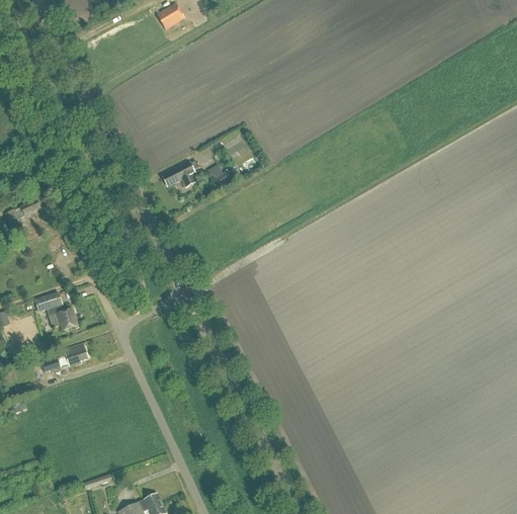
[(156,12),(165,27),(184,16),(175,1),(156,12)]
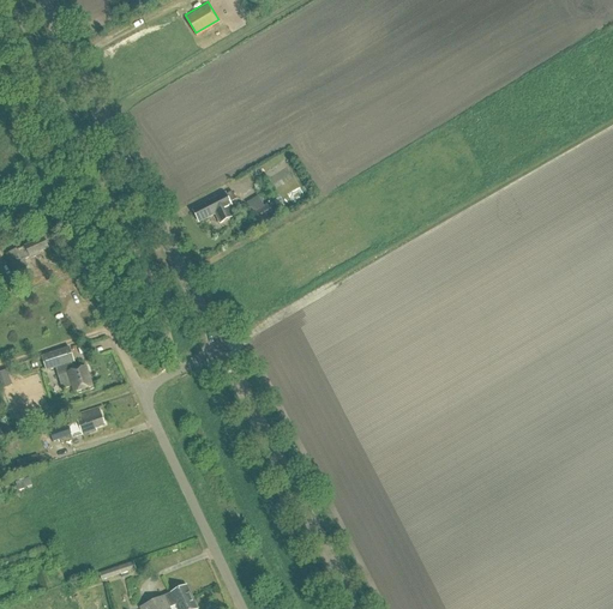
[(214,210),(220,219),(233,213),(227,203),(230,202),(228,199),(235,196),(230,188),(224,191),(210,198),(192,207),(198,218),(214,210)]
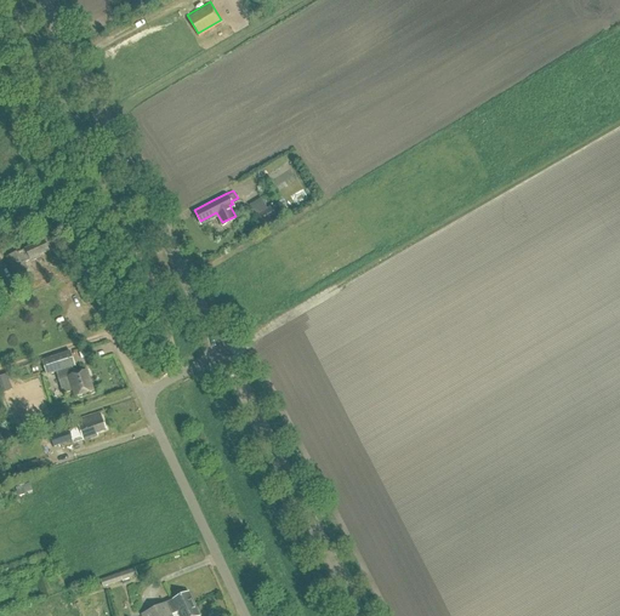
[(269,204),(254,214),(260,226),(277,216),(269,204)]
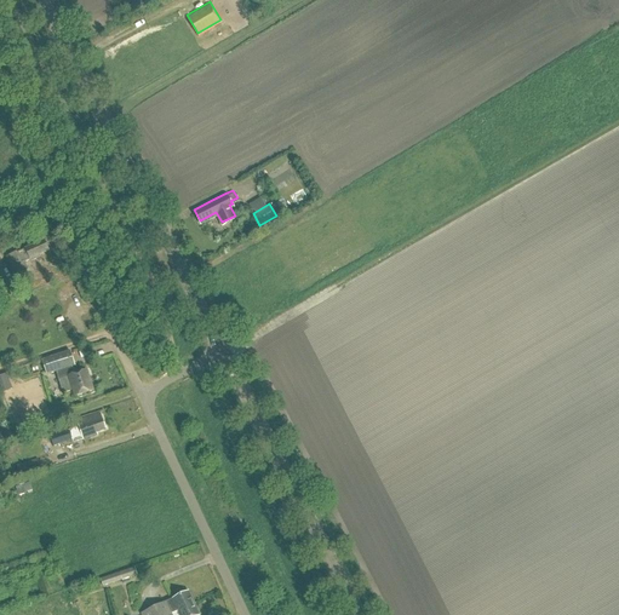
[(5,253),(12,271),(26,265),(23,260),(39,253),(38,251),(47,247),(43,236),(23,245),(24,246),(16,248),(5,253)]
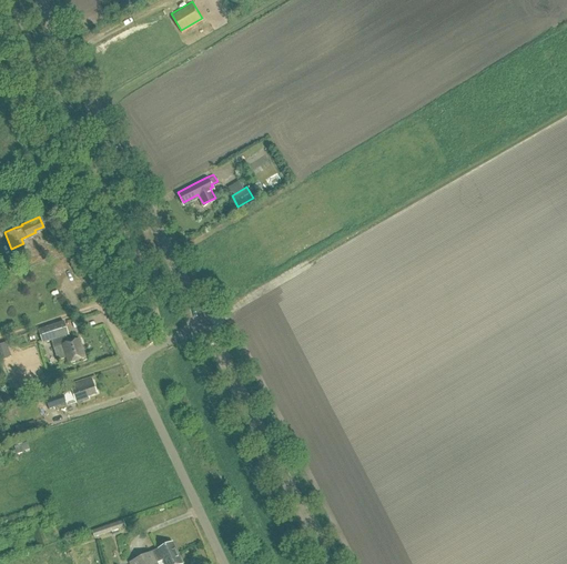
[(0,268),(9,264),(7,255),(0,259),(0,268)]
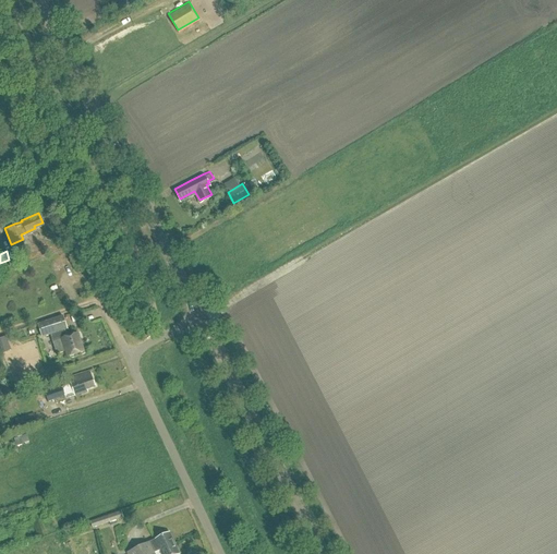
[(76,330),(63,335),(61,328),(67,326),(62,314),(37,322),(41,334),(50,332),(56,351),(64,348),(67,354),(83,349),(76,332),(76,330)]
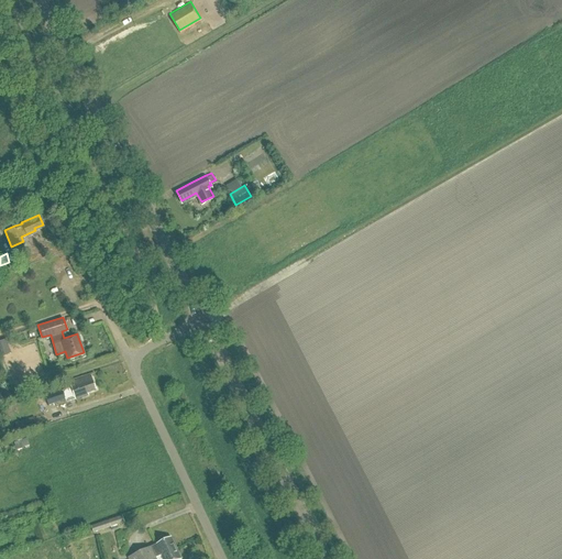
[(0,354),(1,357),(11,352),(7,339),(0,341),(0,354)]
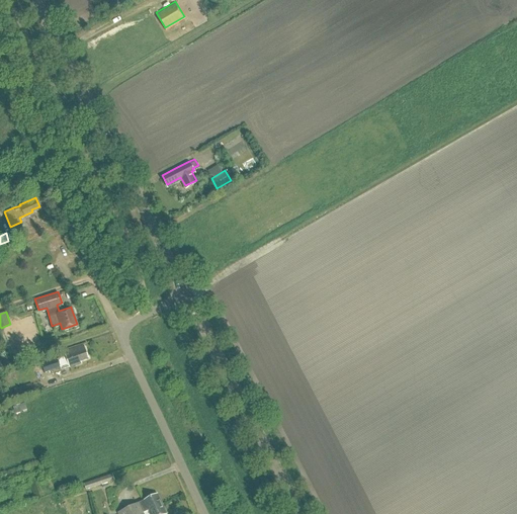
[(40,360),(44,370),(59,365),(59,363),(66,360),(68,365),(81,361),(80,358),(87,356),(83,343),(63,350),(64,354),(47,359),(47,358),(40,360)]
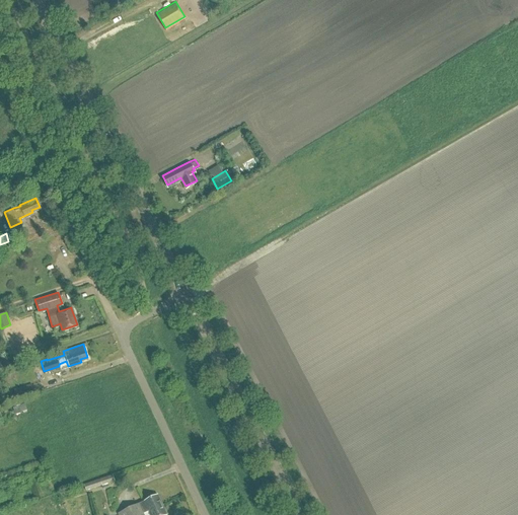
[(30,382),(12,387),(14,394),(32,389),(30,382)]
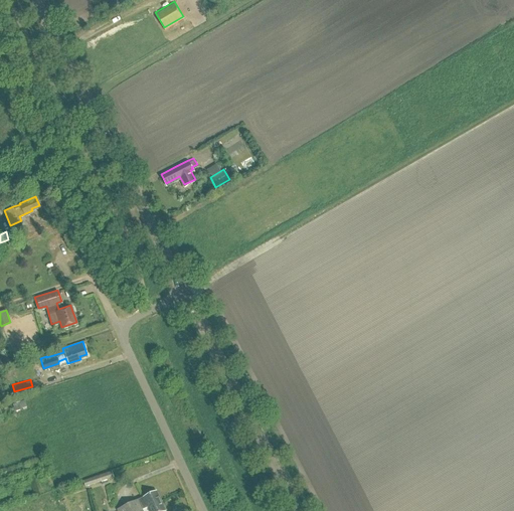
[(81,482),(83,488),(113,478),(110,471),(81,482)]
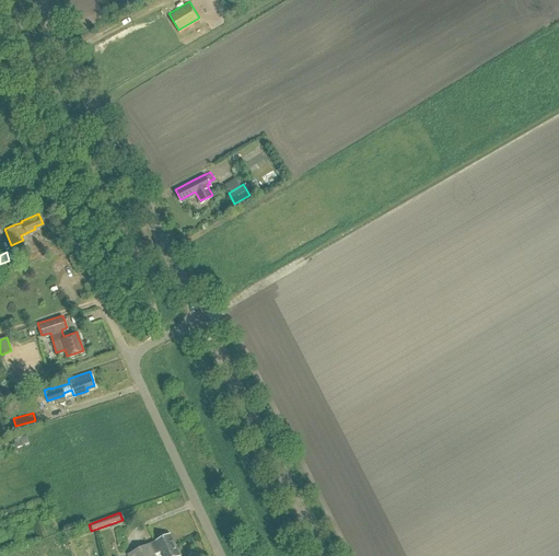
[(128,555),(148,555),(174,543),(170,533),(153,541),(154,542),(149,544),(148,543),(127,553),(128,555)]
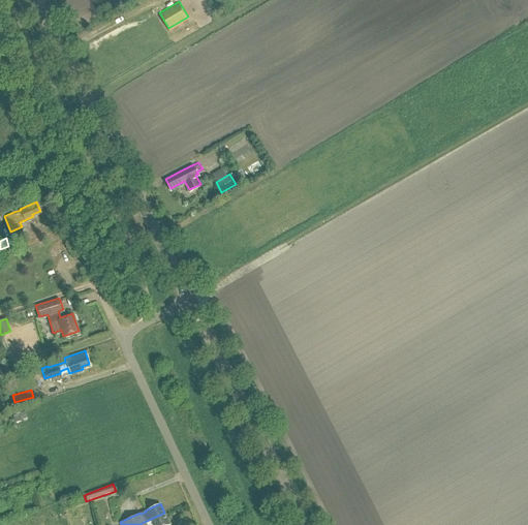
[(164,524),(169,523),(164,513),(140,524),(164,524)]
